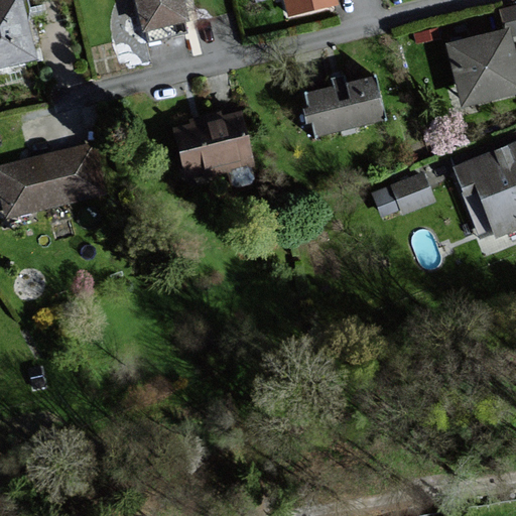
[(25,0),(0,0),(0,68),(40,57),(25,0)]
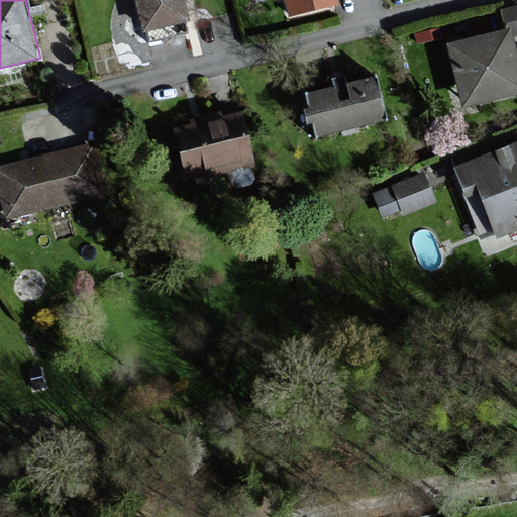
[(184,0),(139,0),(146,29),(190,19),(184,0)]
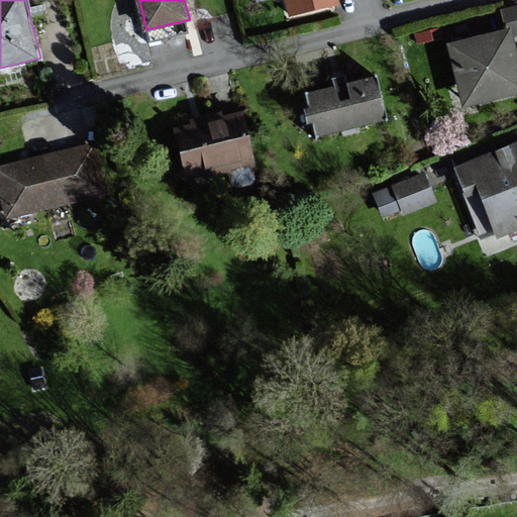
[(334,0),(288,0),(292,14),(335,3),(334,0)]
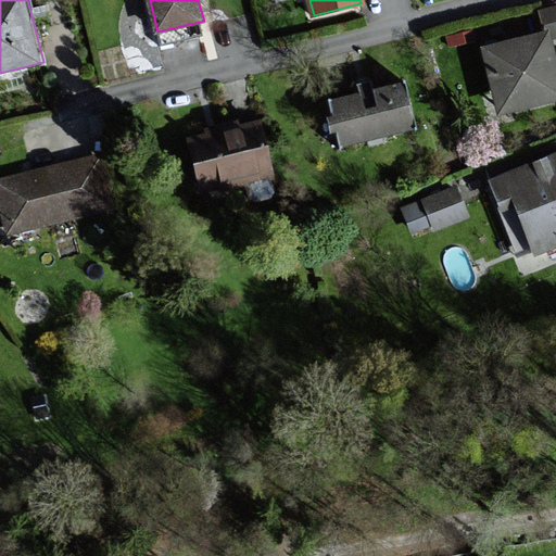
[(555,60),(548,32),(485,48),(501,112),(555,97),(555,60)]
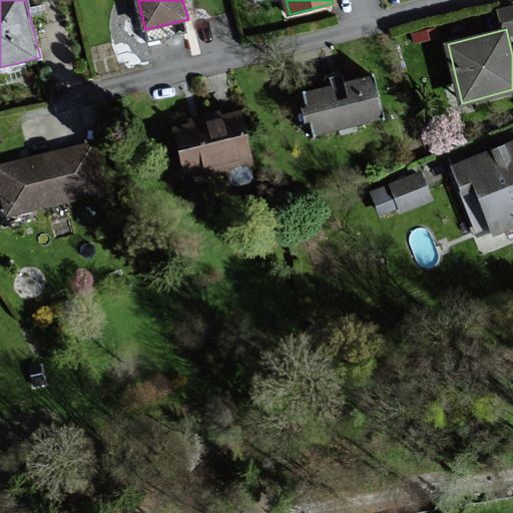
[(372,76),(309,92),(319,132),(382,116),(372,76)]
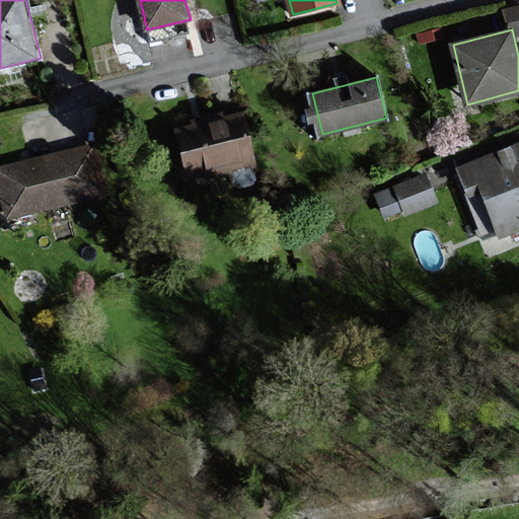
[(242,112),(174,128),(187,177),(254,161),(242,112)]
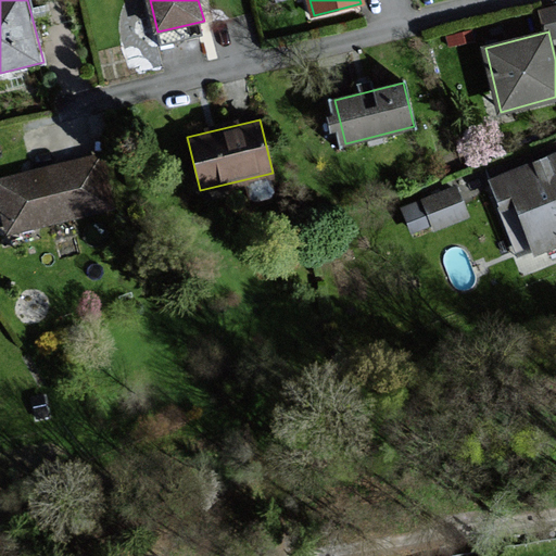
[(555,249),(555,153),(487,182),(516,254),(531,248),(535,258),(555,249)]
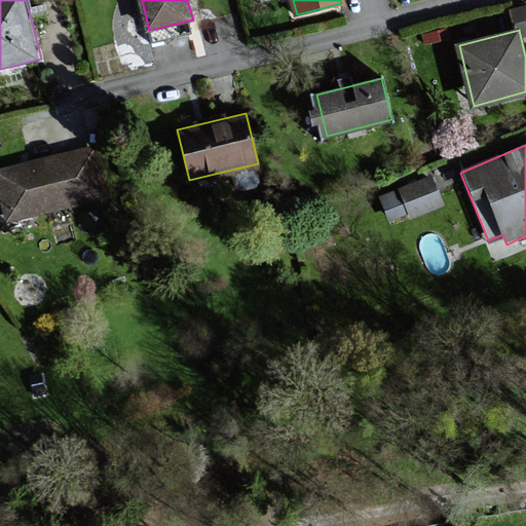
[(96,148),(0,171),(0,183),(8,219),(107,195),(96,148)]
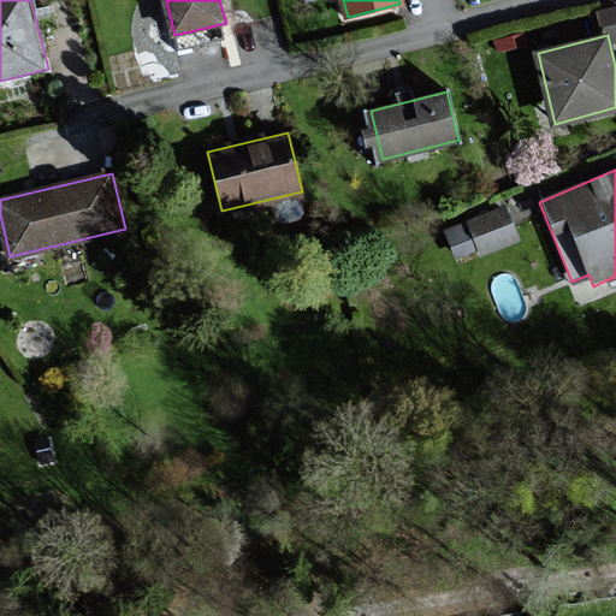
[(507,206),(463,221),(479,259),(521,243),(507,206)]
